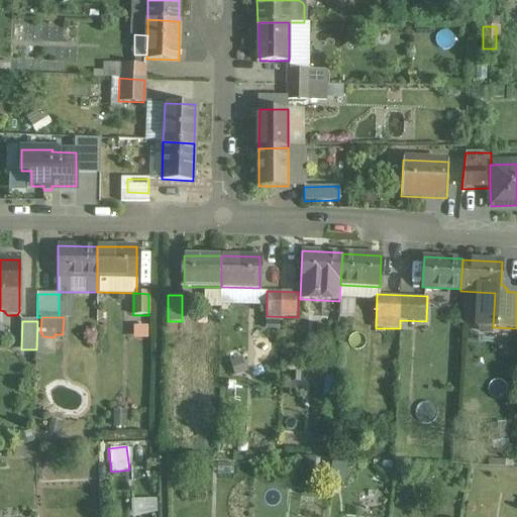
[(157,513),(156,499),(134,500),(134,514),(157,513)]
